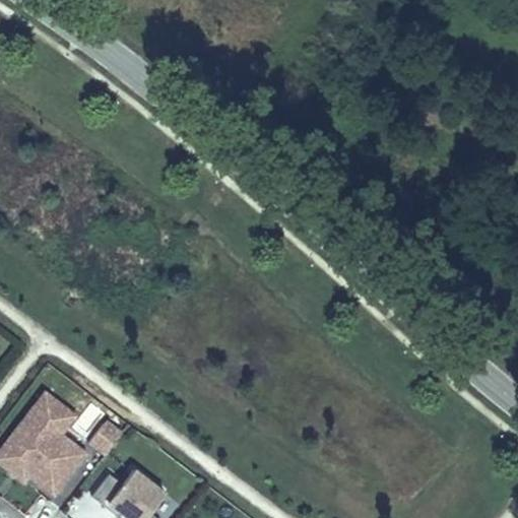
[(76,414),(45,391),(34,405),(65,430),(76,414)]
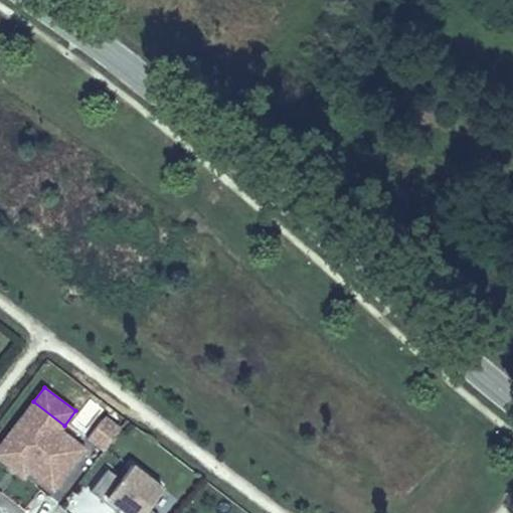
[(87,448),(61,429),(64,425),(33,401),(0,445),(0,459),(6,464),(10,459),(22,468),(18,473),(25,478),(29,472),(54,490),(87,448)]
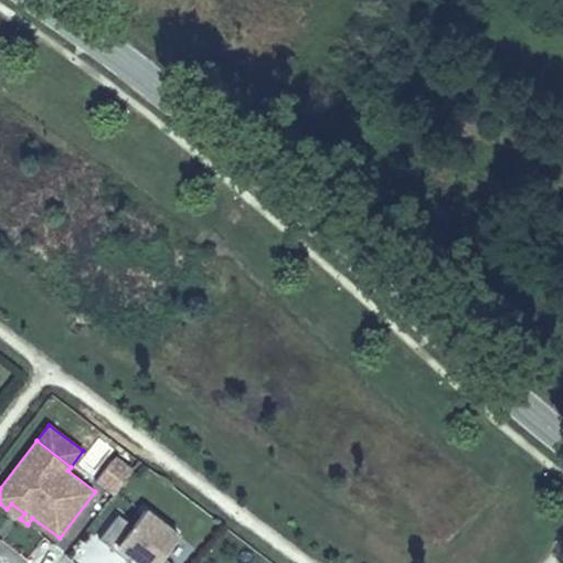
[(113,495),(129,474),(112,459),(95,481),(113,495)]
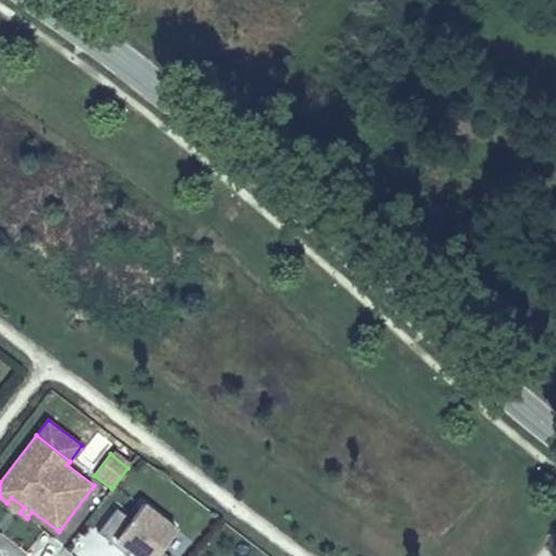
[(172,555),(162,548),(178,528),(142,502),(131,518),(116,508),(99,532),(116,543),(118,540),(132,550),(141,555),(172,555)]
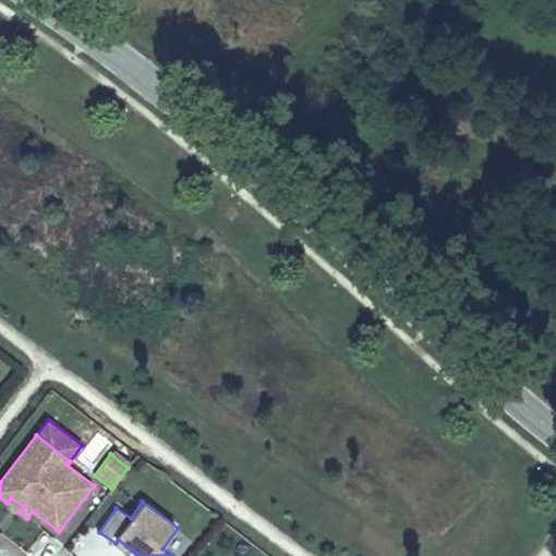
[(132,550),(118,540),(116,543),(130,554),(132,550)]
